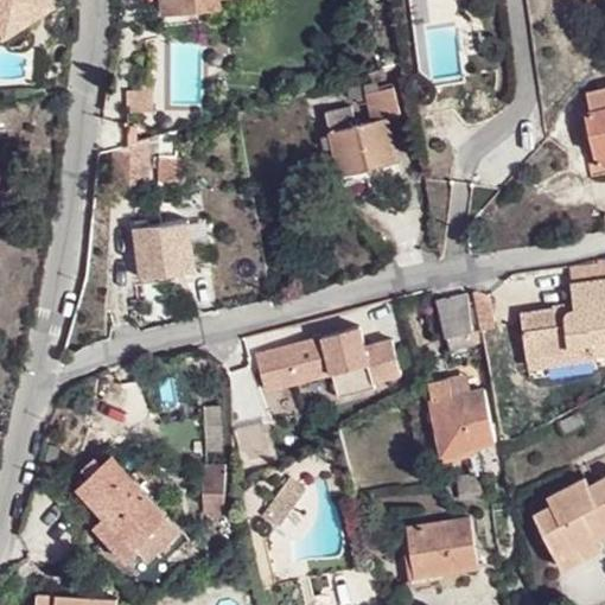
[(0,29),(39,17),(33,0),(0,0),(0,29)]
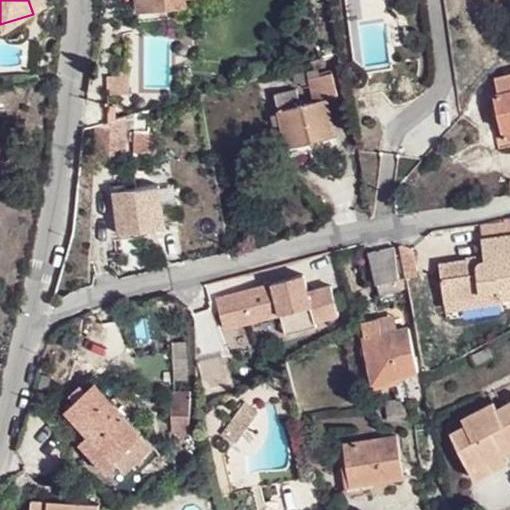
[(133,0),(140,28),(186,18),(181,0),(133,0)]
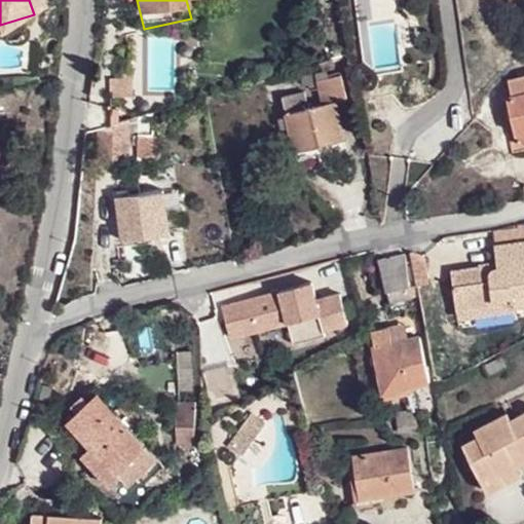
[(299,96),(277,101),(292,155),(341,142),(333,106),(344,102),(338,78),(312,84),(319,106),(303,111),(299,96)]
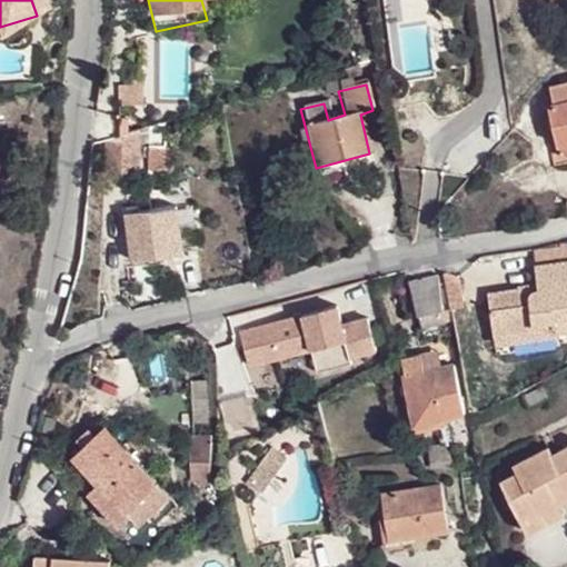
[(566,85),(548,89),(553,106),(548,107),(556,147),(566,143),(566,85)]
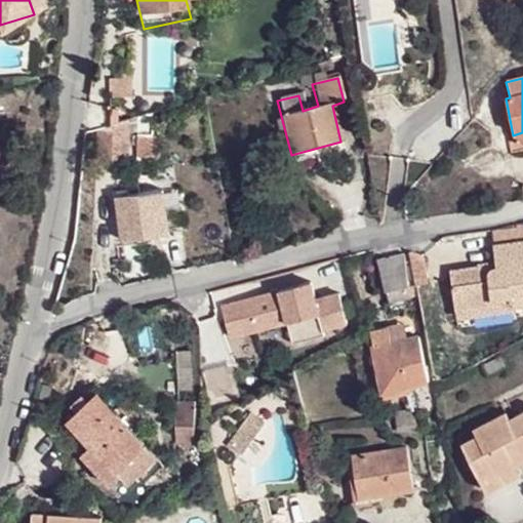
[(121,160),(124,122),(95,129),(93,157),(121,160)]
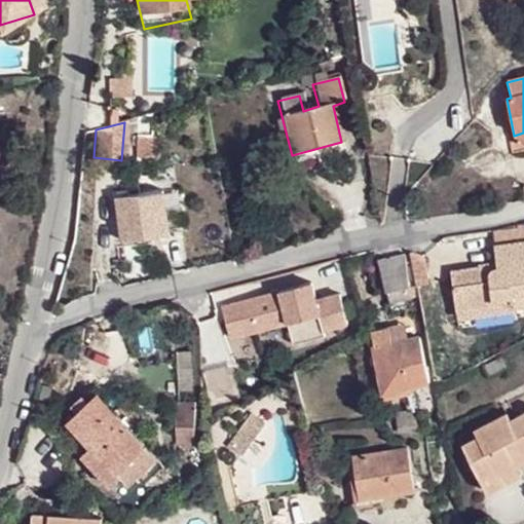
[(523,133),(514,136),(516,146),(523,144),(523,133)]
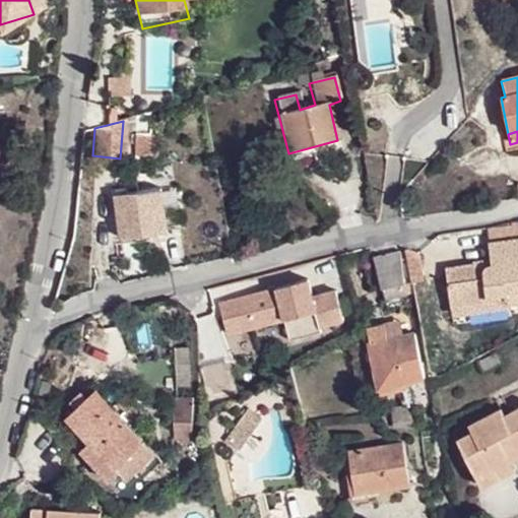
[(157,190),(113,196),(118,239),(164,233),(157,190)]
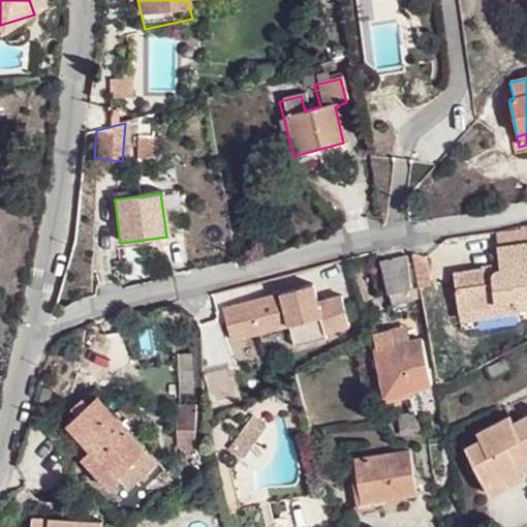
[(481,274),(481,270),(452,274),(457,314),(495,309),(495,305),(513,303),(513,312),(526,309),(526,244),(495,249),(497,268),(498,272),(481,274)]
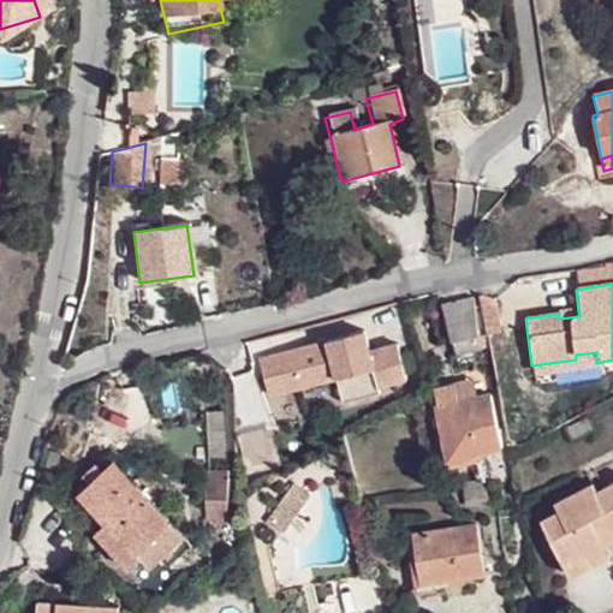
[(471,299),(442,307),(452,356),(483,350),(471,299)]
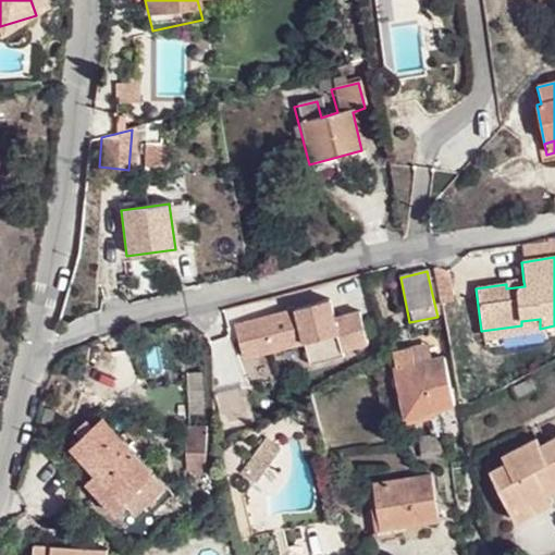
[(239,359),(304,347),(306,360),(366,349),(359,311),(334,316),(331,300),(232,319),(239,359)]
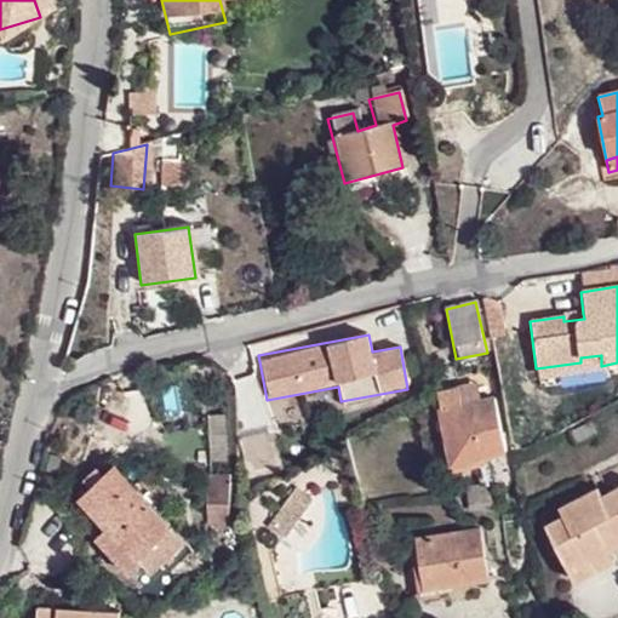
[(536,375),(601,366),(601,355),(581,358),(581,362),(536,368),(536,375)]
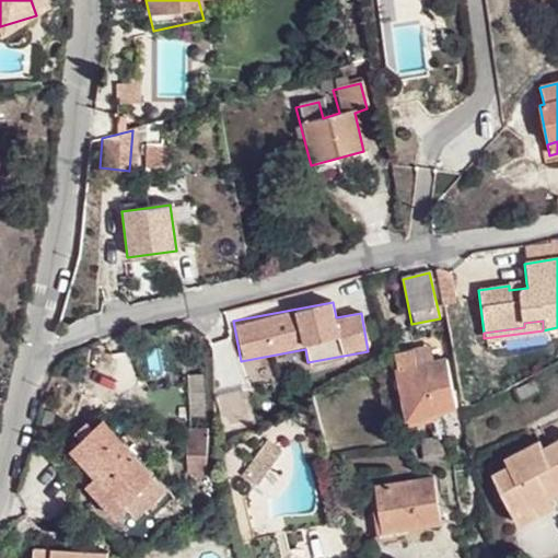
[(411,349),(393,353),(407,418),(454,408),(444,359),(416,365),(411,349)]
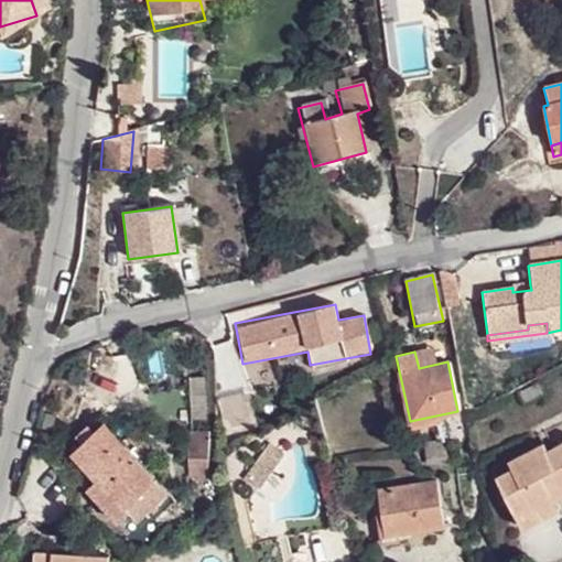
[(80,442),(69,453),(94,482),(85,489),(115,523),(126,514),(133,522),(165,495),(97,418),(76,436),(80,442)]
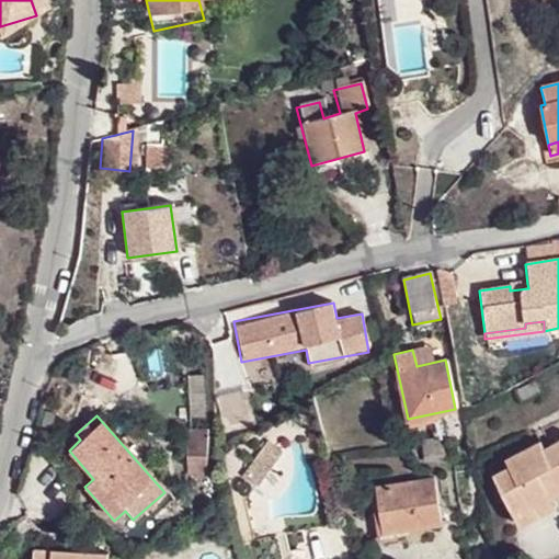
[(197,432),(185,432),(185,475),(204,475),(204,448),(197,448),(197,432)]
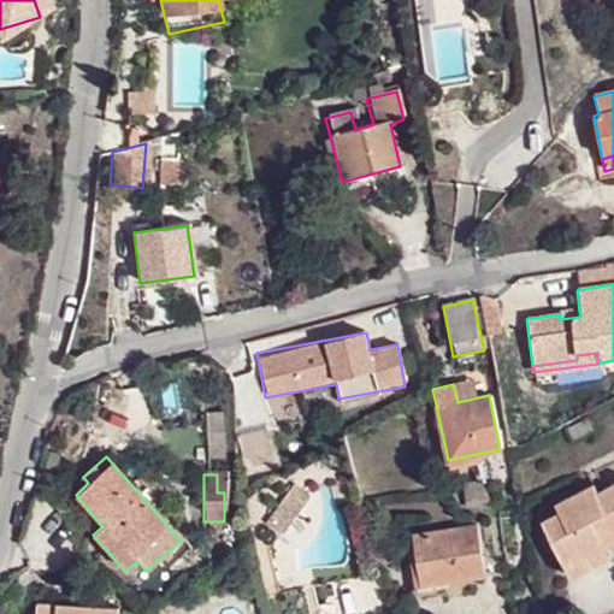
[(493,479),(464,485),(467,506),(495,501),(493,479)]
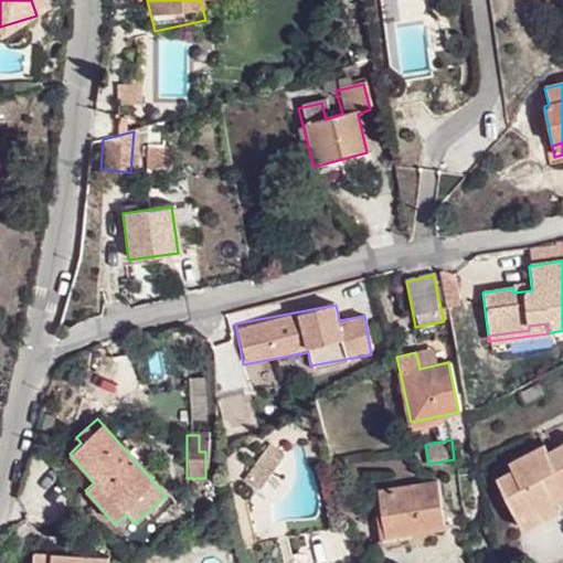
[(495,479),(517,521),(553,502),(562,497),(562,443),(545,453),(541,445),(507,464),(511,471),(495,479)]
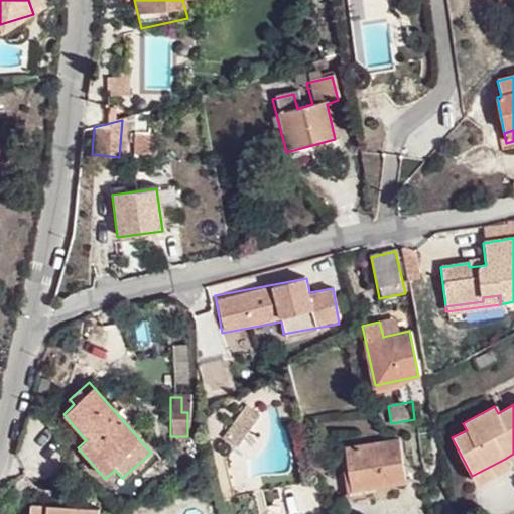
[(396,441),(344,453),(348,474),(343,474),(348,499),(364,496),(363,490),(403,482),(396,441)]
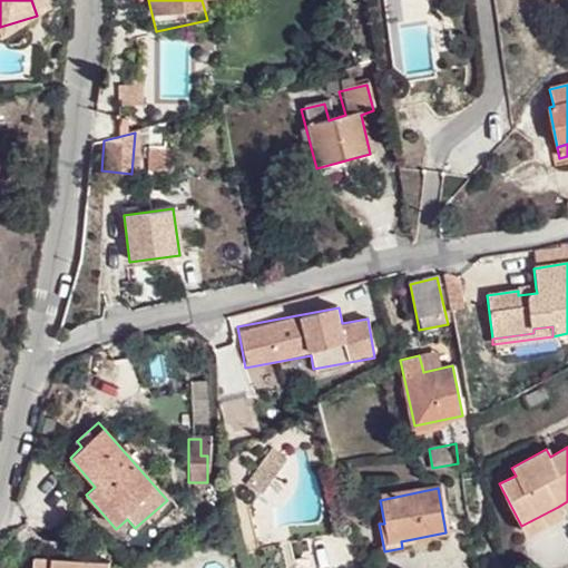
[(558,507),(521,526),(526,535),(562,517),(558,507)]
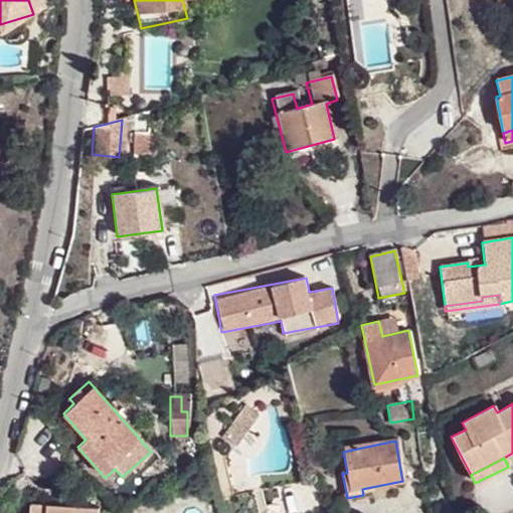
[(97,512),(98,506),(29,504),(28,512),(97,512)]
